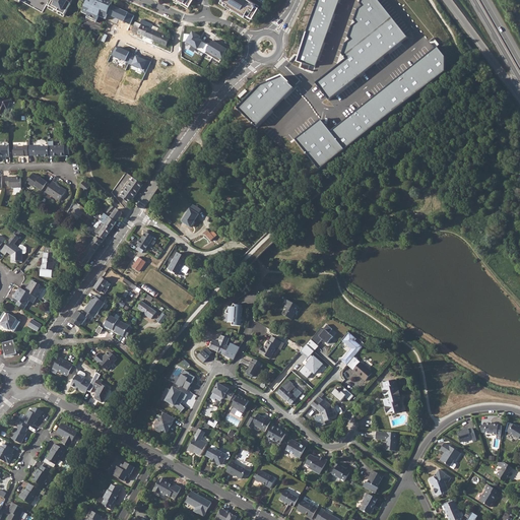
[(53,0),(50,7),(65,15),(73,0),(53,0)]
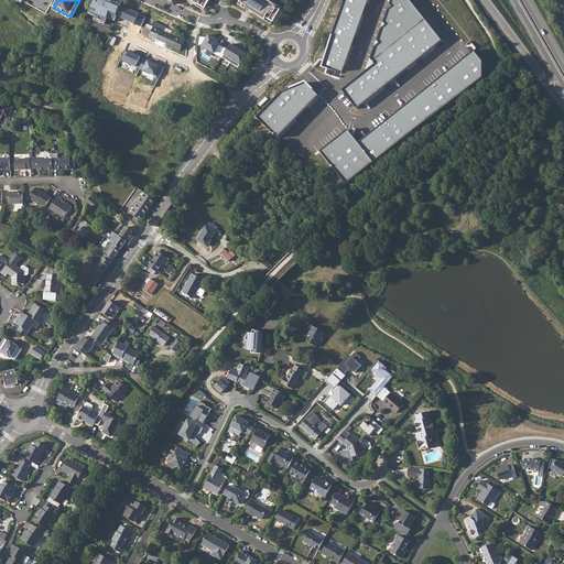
[(96,0),(89,14),(96,17),(95,20),(98,21),(102,12),(107,14),(106,17),(108,18),(115,21),(117,17),(121,6),(122,2),(117,0),(114,0),(115,0),(112,0),(96,0)]
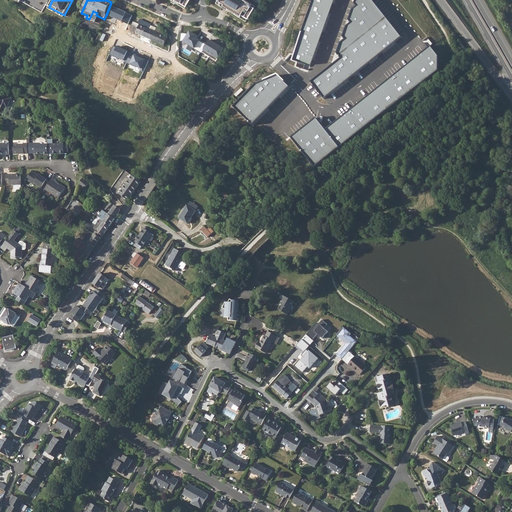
[(170,0),(184,8),(189,0),(170,0)]
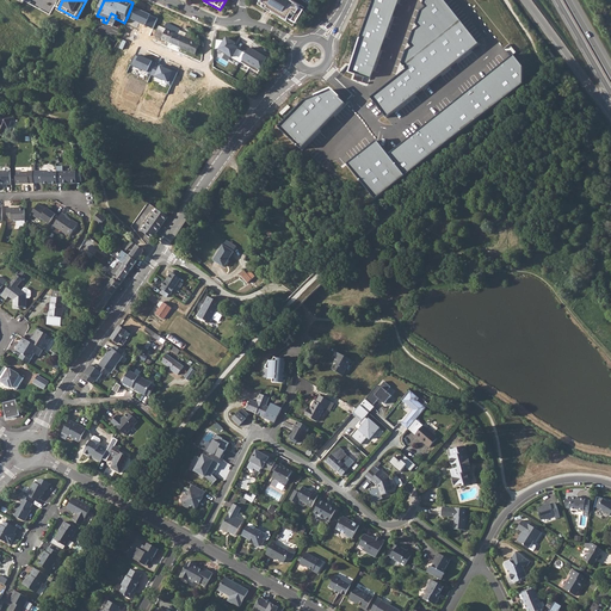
[(259,0),(258,4),(294,25),(303,8),(300,6),(301,5),(292,0),(291,0),(290,2),(288,1),(285,0),(259,0)]
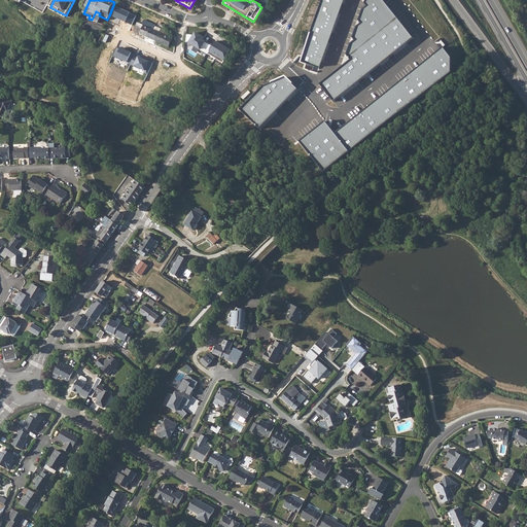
[(299,65),(317,71),(343,0),(322,0),(322,1),(299,65)]
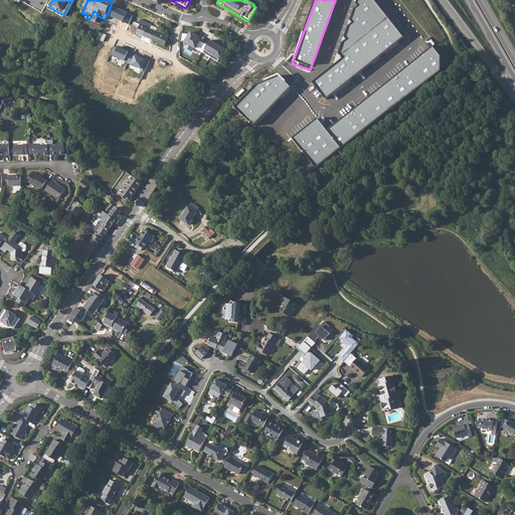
[(404,37),(373,0),(358,0),(358,4),(361,7),(354,11),(350,20),(352,24),(347,28),(345,36),(347,41),(339,45),(339,54),(343,59),(313,83),(327,100),(404,37)]
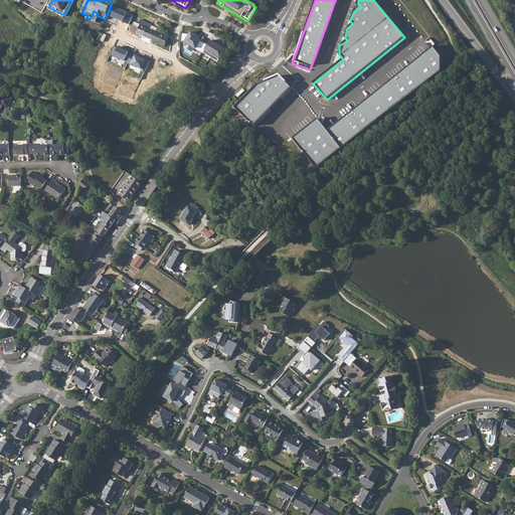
[(128,13),(111,5),(107,15),(123,22),(128,13)]
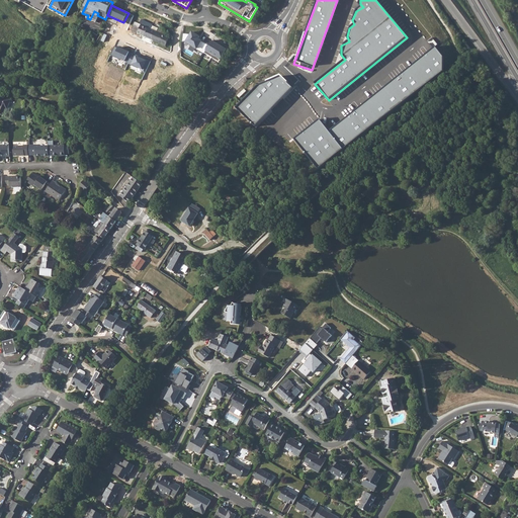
[(90,19),(96,22),(99,16),(97,15),(98,13),(94,11),(90,19)]
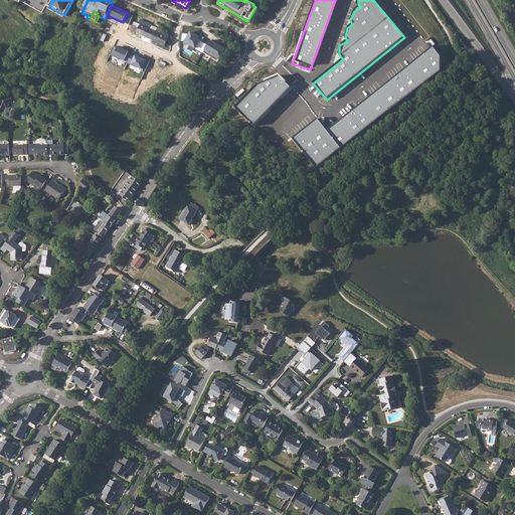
[(135,22),(131,30),(165,45),(166,43),(167,44),(168,44),(169,44),(170,43),(170,42),(170,41),(169,40),(168,40),(167,40),(169,37),(163,34),(164,31),(158,28),(156,31),(150,29),(152,24),(141,19),(139,24),(135,22)]
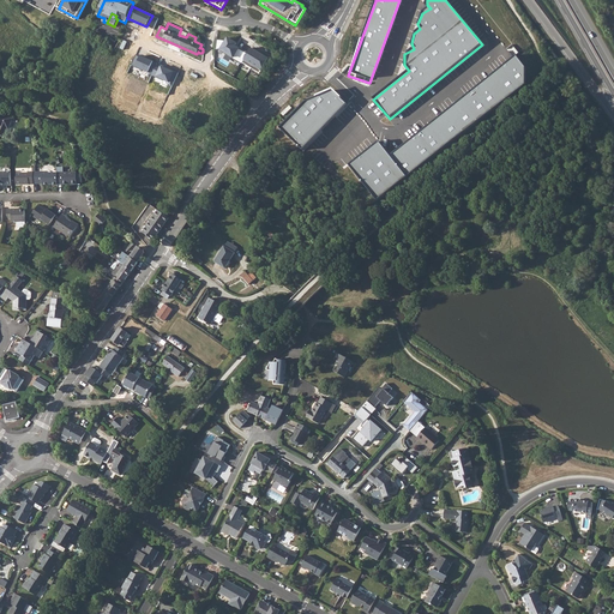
[(236,43),(228,38),(226,41),(217,40),(216,49),(221,50),(234,58),(233,59),(241,64),(242,62),(248,54),(235,46),(236,43)]
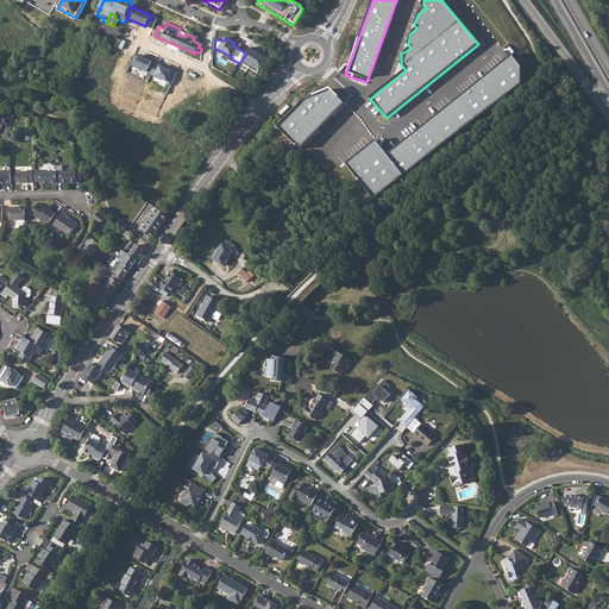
[(113,48),(112,50),(129,60),(129,61),(135,50),(118,41),(113,48)]
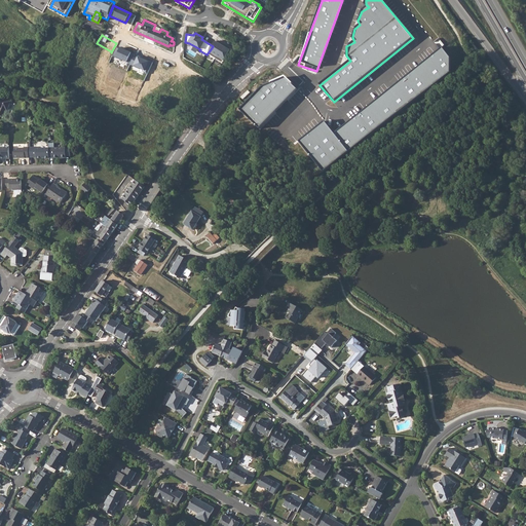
[(230,50),(216,41),(213,46),(208,53),(223,63),(230,50)]
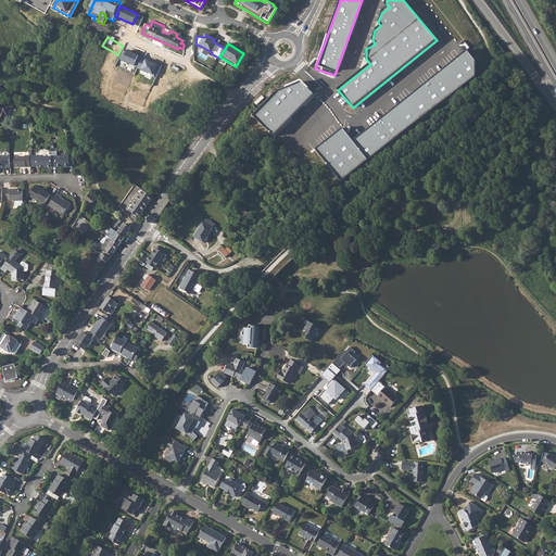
[(102,46),(100,51),(114,60),(117,54),(102,46)]
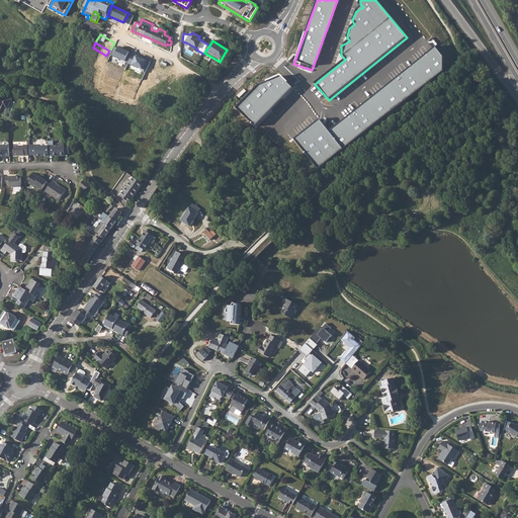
[(125,62),(131,53),(115,47),(111,55),(125,62)]
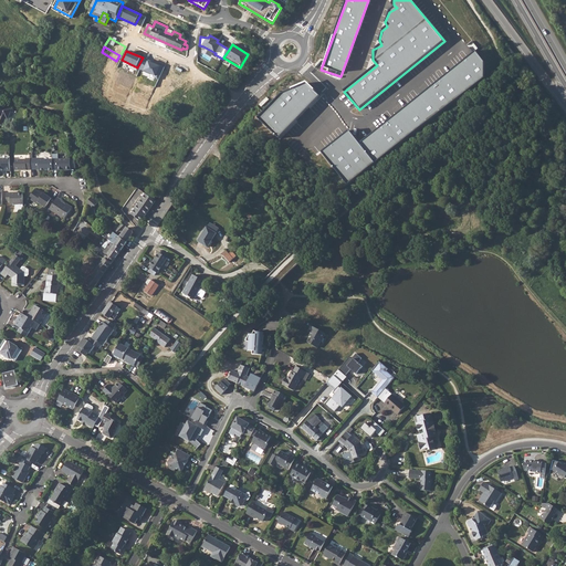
[(484,61),(473,51),(360,143),(347,132),(322,154),(348,185),(485,77),(484,61)]
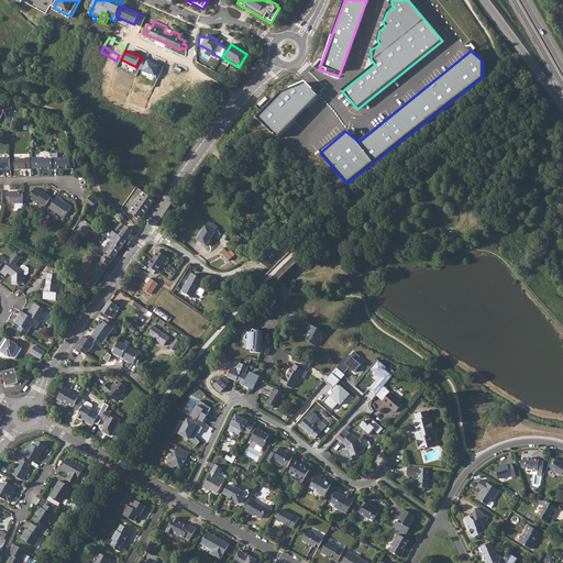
[(142,57),(136,67),(158,80),(159,78),(164,80),(168,74),(156,66),(157,64),(153,62),(152,64),(142,57)]
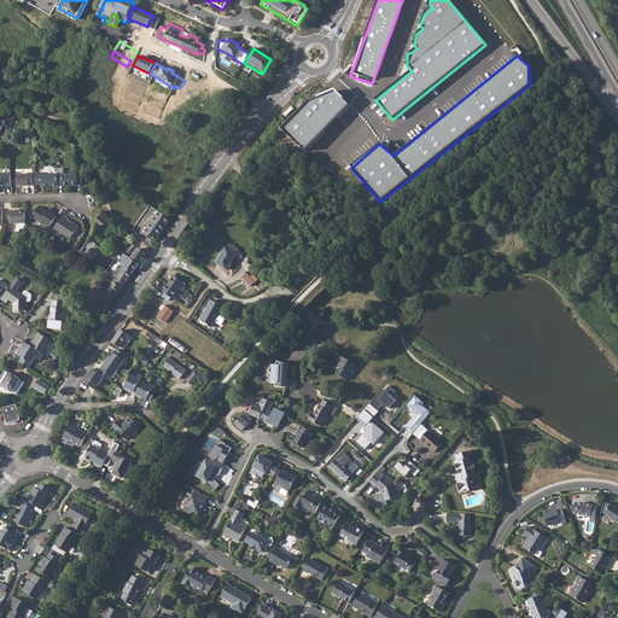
[(305,103),(283,130),(305,151),(351,105),(334,92),(305,103)]
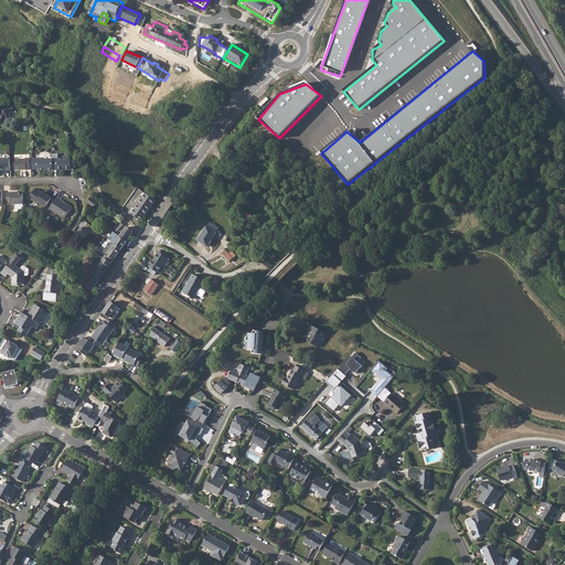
[(0,104),(0,125),(3,126),(7,119),(8,119),(11,109),(0,104)]
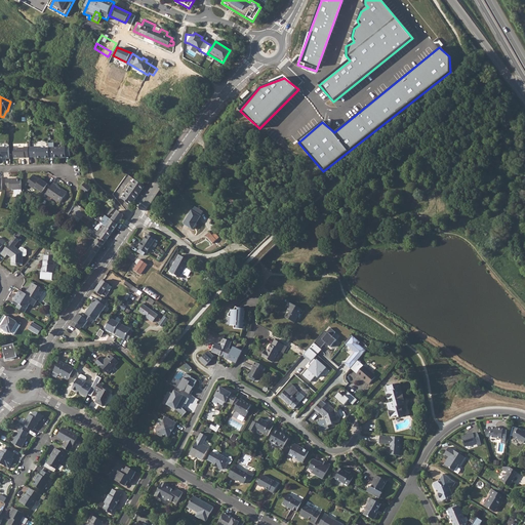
[(52,143),(48,143),(48,148),(48,158),(65,157),(65,156),(69,156),(69,147),(53,148),(52,143)]
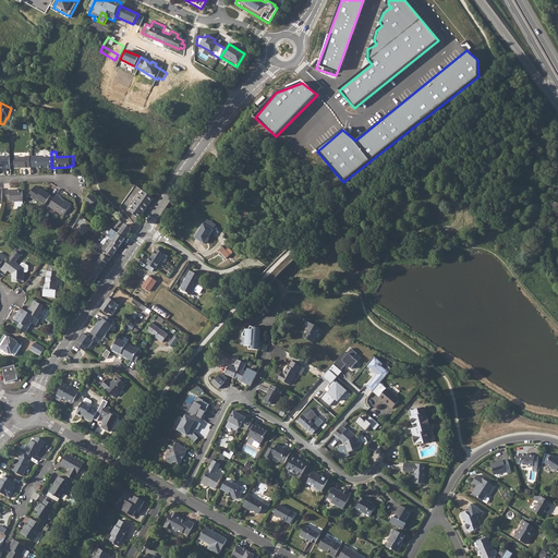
[(9,169),(9,156),(0,156),(0,167),(2,167),(2,169),(9,169)]
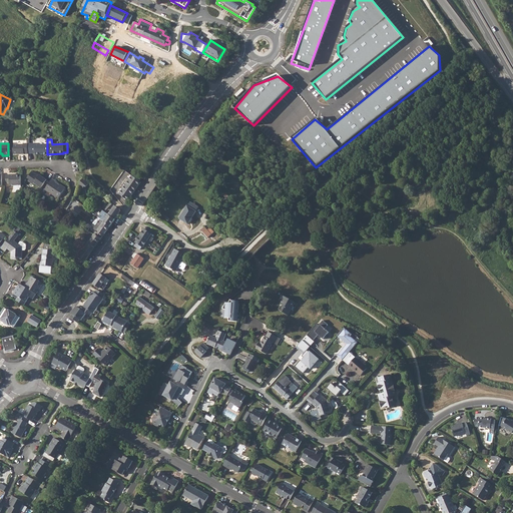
[(27,153),(27,143),(23,144),(13,145),(13,155),(27,154),(27,153)]
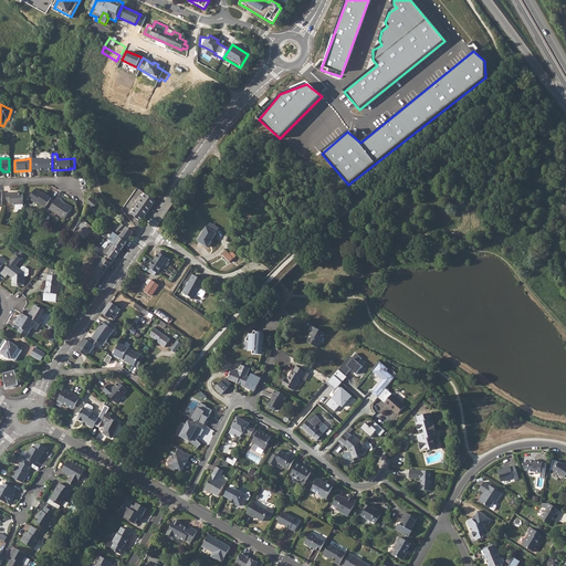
[(39,158),(34,158),(34,169),(39,169),(39,170),(45,170),(52,170),(52,159),(39,159),(39,158)]
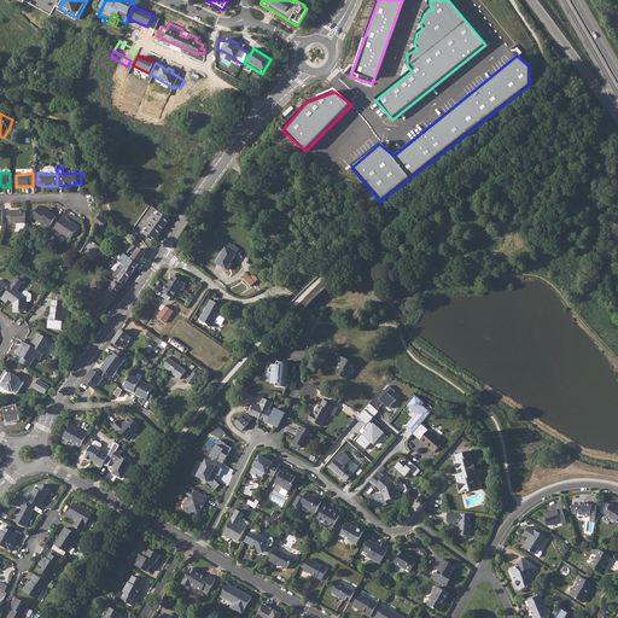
[(38,207),(31,216),(40,222),(41,221),(50,226),(56,216),(47,210),(46,213),(38,207)]
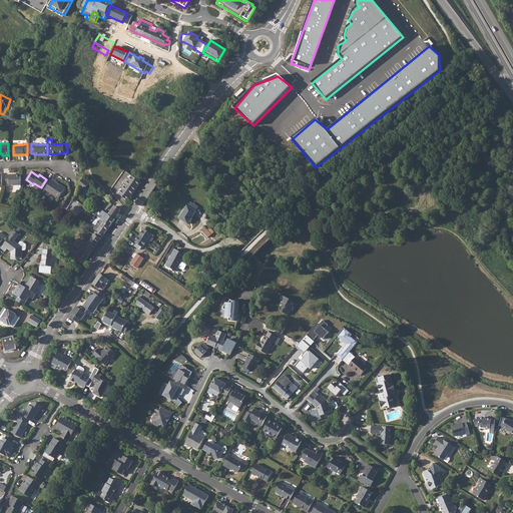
[(10,186),(14,186),(21,185),(21,175),(14,175),(6,175),(6,184),(10,183),(10,186)]
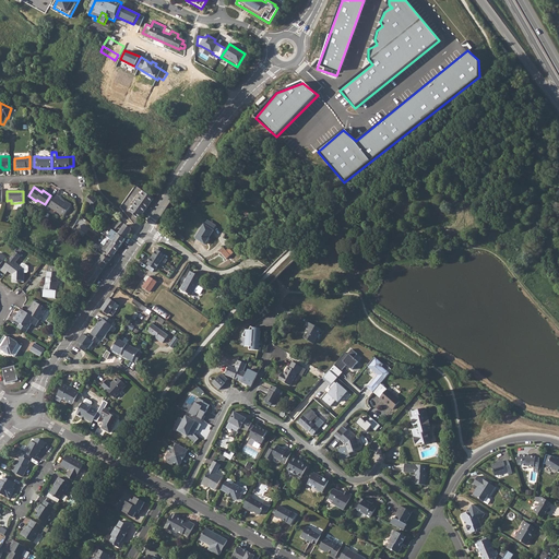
[(140,219),(154,199),(144,192),(130,212),(140,219)]
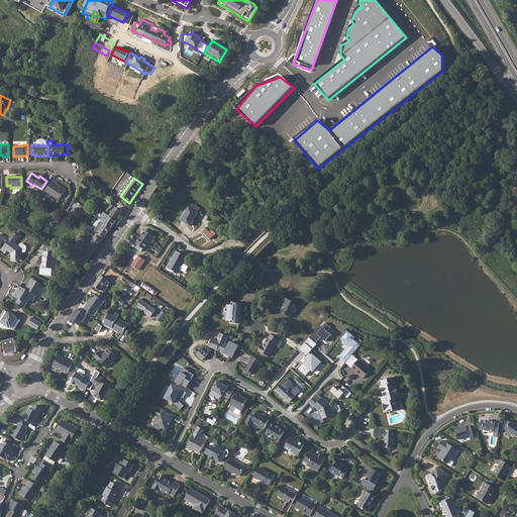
[(52,181),(44,191),(59,200),(65,191),(60,187),(55,184),(55,183),(52,181)]
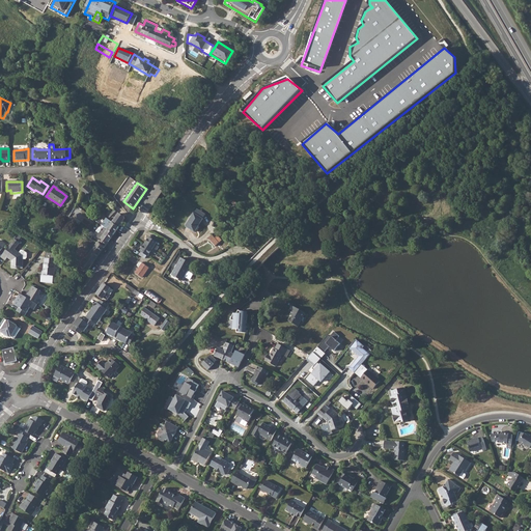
[(119,214),(112,223),(119,227),(122,223),(126,219),(119,214)]
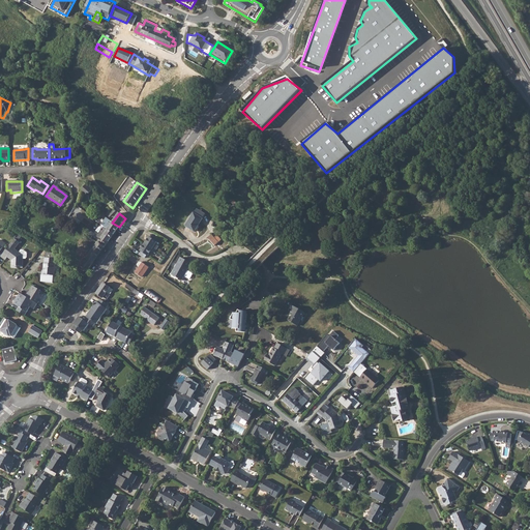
[(194,213),(185,226),(195,232),(203,218),(195,213),(194,213)]
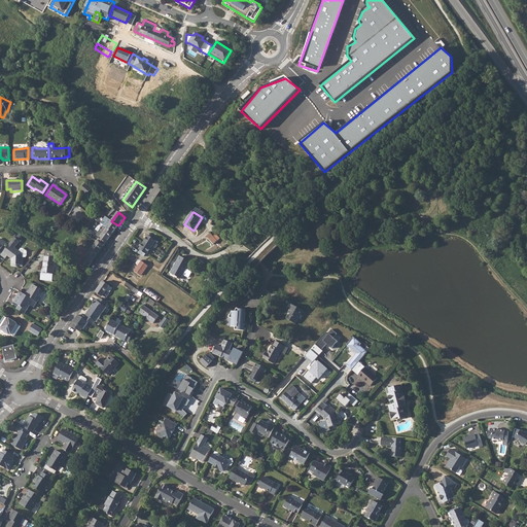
[(105,216),(100,223),(103,225),(107,227),(106,229),(112,233),(118,225),(111,221),(105,216)]
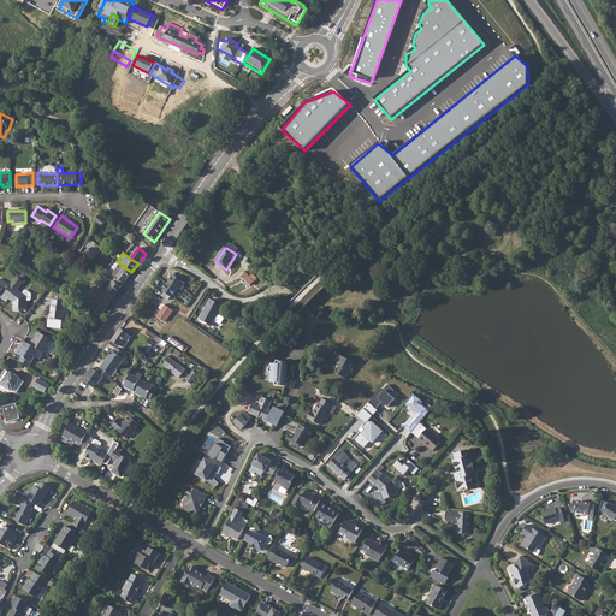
[(99,271),(99,272),(101,273),(108,278),(113,282),(114,282),(122,286),(131,272),(124,267),(125,266),(120,264),(116,271),(112,276),(111,274),(110,276),(108,273),(110,272),(102,266),(99,271)]
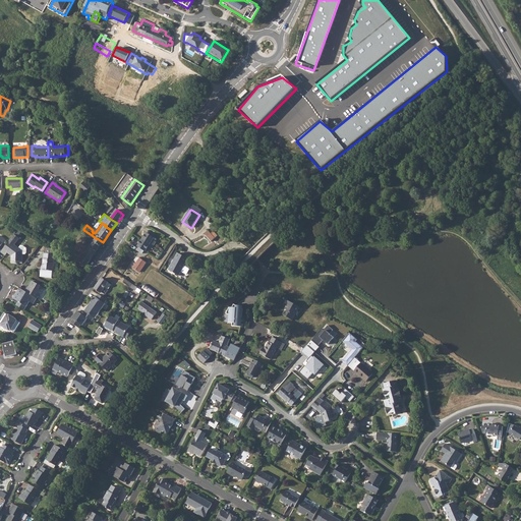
[(22,231),(18,229),(14,235),(1,252),(5,255),(7,252),(11,255),(11,264),(16,264),(16,262),(22,262),(22,254),(25,254),(26,253),(26,248),(22,245),(20,245),(18,248),(14,245),(19,239),(17,237),(22,231)]
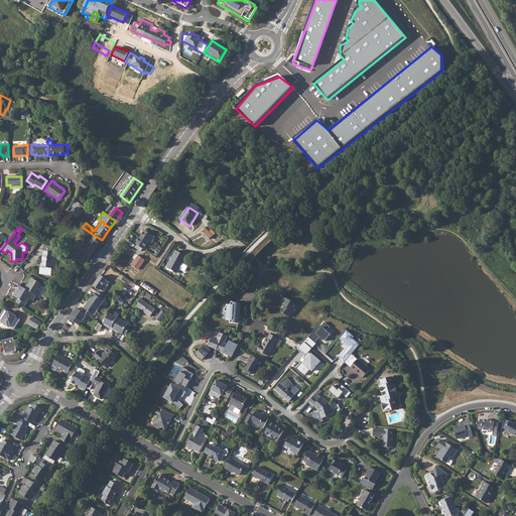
[(206,228),(203,231),(210,239),(216,233),(212,229),(209,231),(206,228)]
